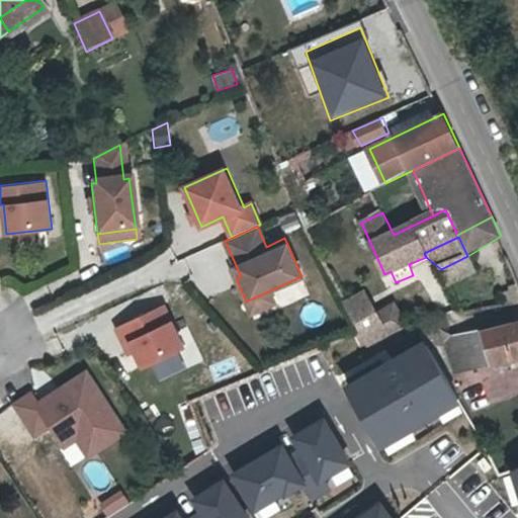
[(477,269),(469,255),(467,256),(441,269),(447,282),(477,269)]
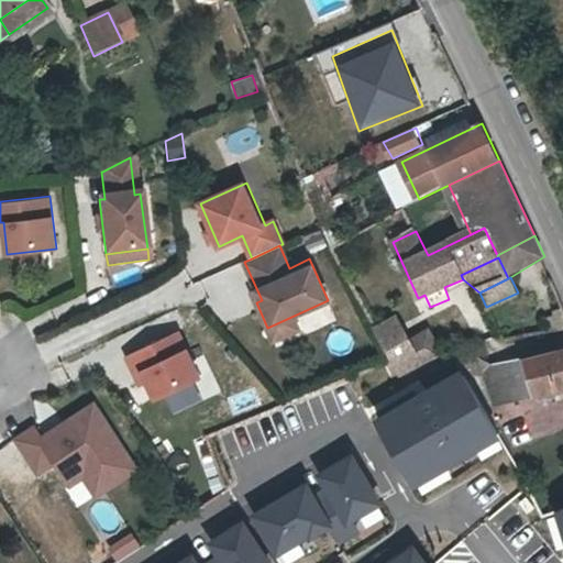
[(562,308),(554,309),(556,313),(547,316),(553,330),(562,327),(562,308)]
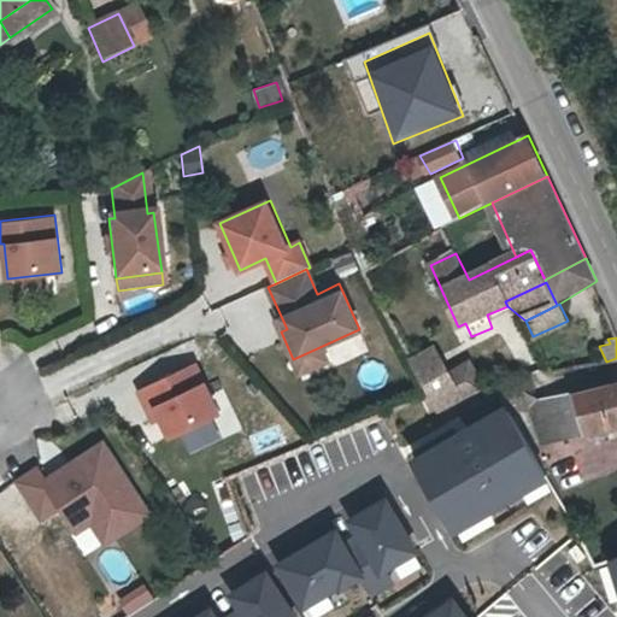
[(328,360),(321,347),(293,359),(300,374),(328,360)]
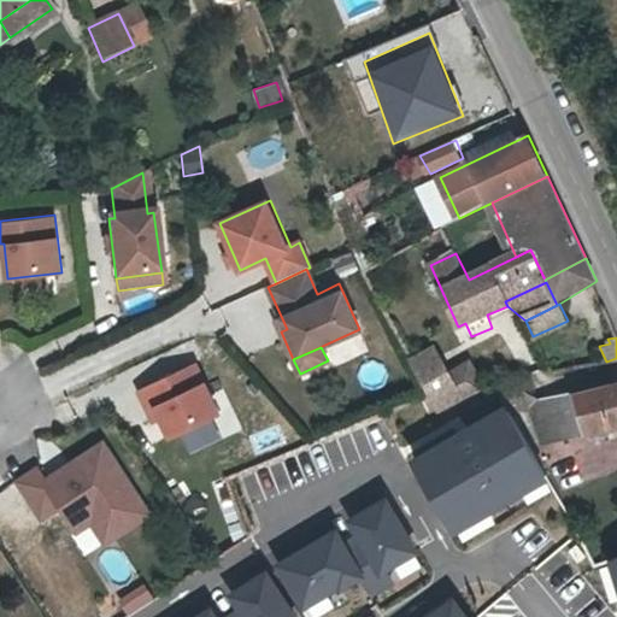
[(411,363),(423,383),(446,371),(435,351),(411,363)]
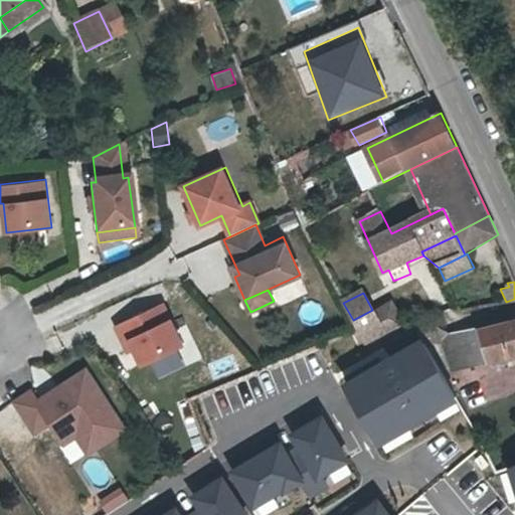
[(372,310),(384,334),(402,325),(390,301),(372,310)]
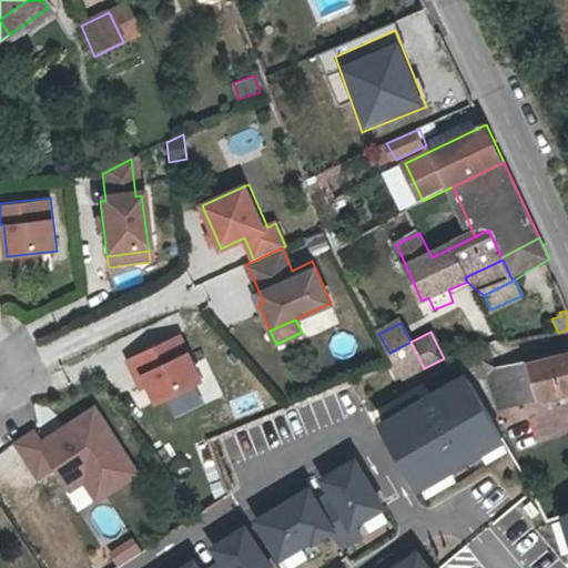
[(137,378),(143,375),(158,404),(202,383),(180,335),(129,361),(137,378)]
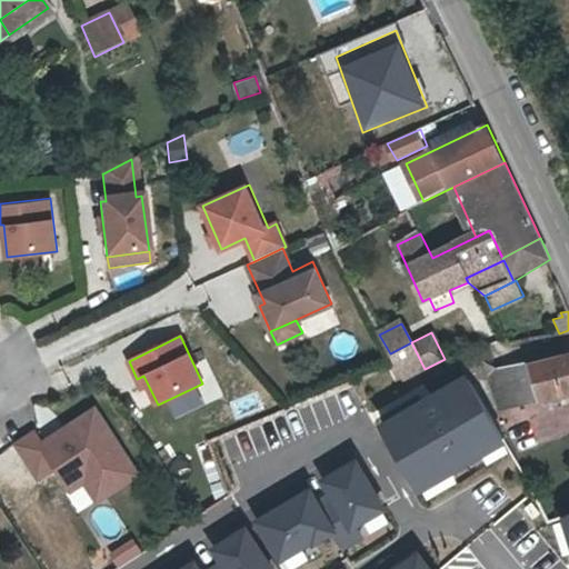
[(425,369),(411,342),(390,353),(403,380),(425,369)]
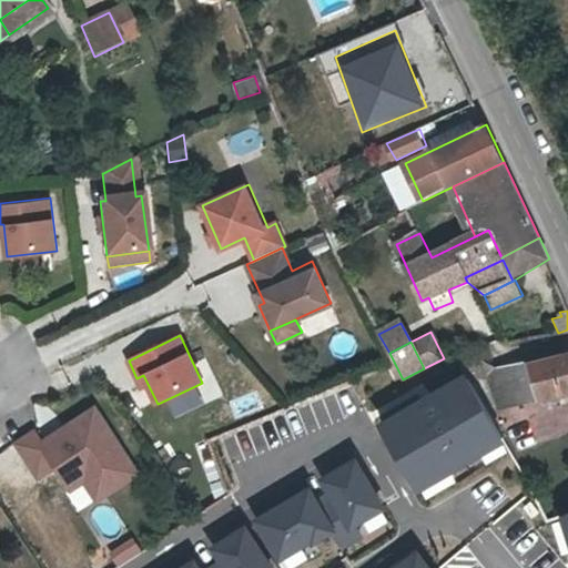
[(567,396),(567,347),(523,359),(534,405),(567,396)]
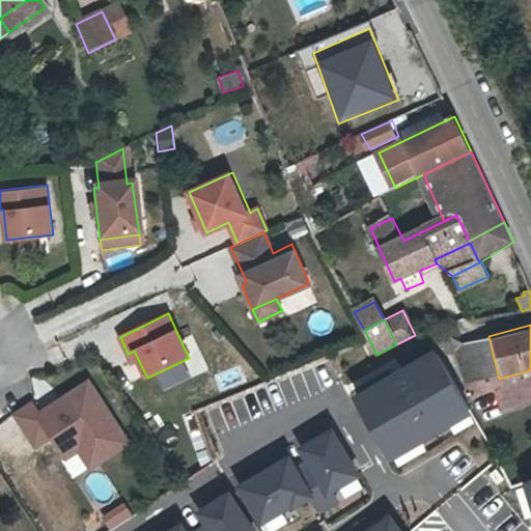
[(430,345),(350,391),(385,454),(467,410),(430,345)]
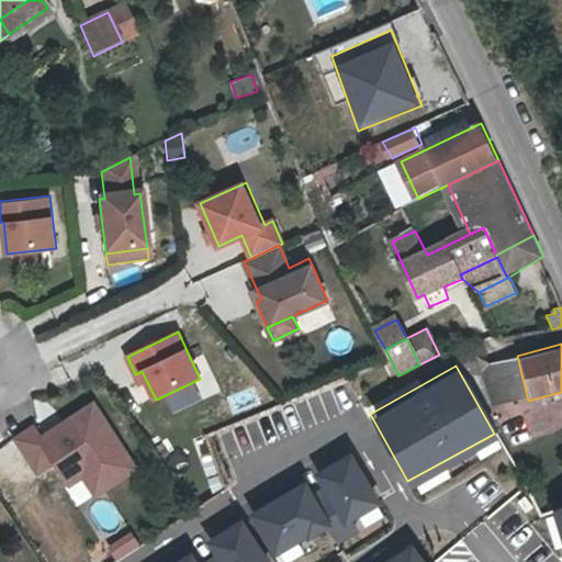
[(42,439),(34,427),(14,440),(36,474),(55,461),(64,475),(78,465),(85,475),(97,495),(136,469),(94,405),(42,439)]
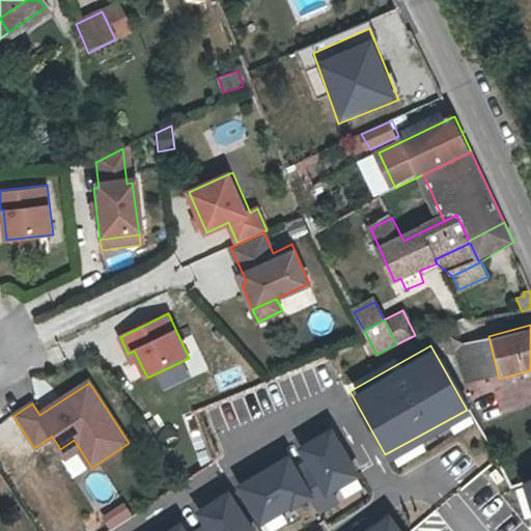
[(330,430),(298,450),(325,496),(358,477),(330,430)]
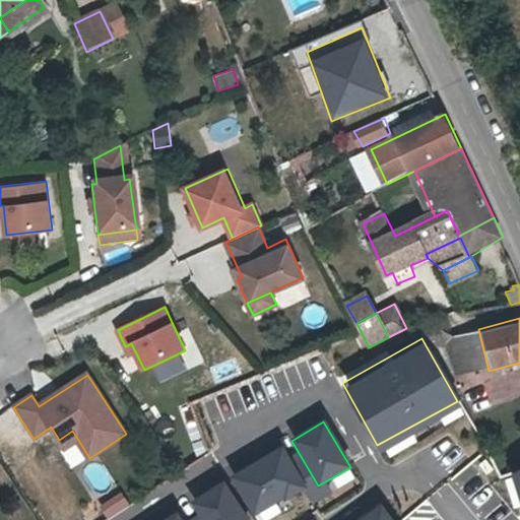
[(72,431),(59,440),(65,448),(78,440),(72,431)]
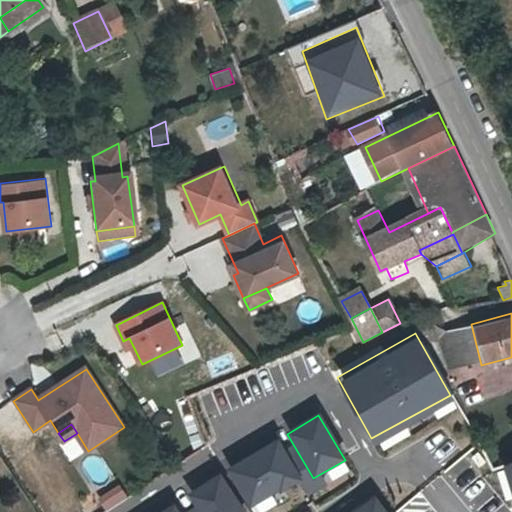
[(275,441),(230,466),(251,504),(297,478),(275,441)]
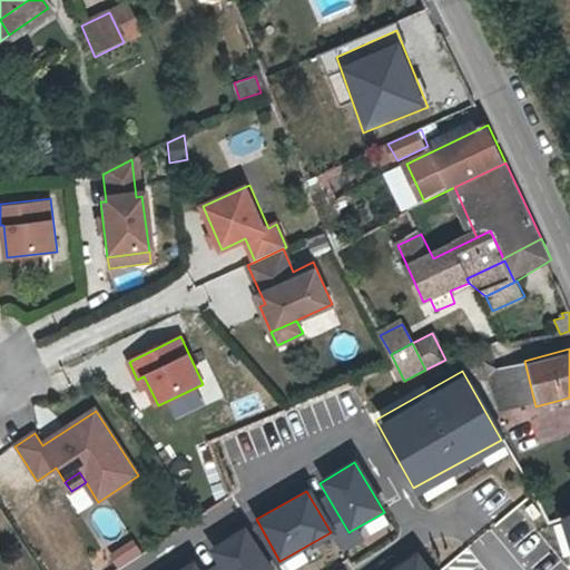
[(275,569),(244,522),(202,550),(214,569),(275,569)]
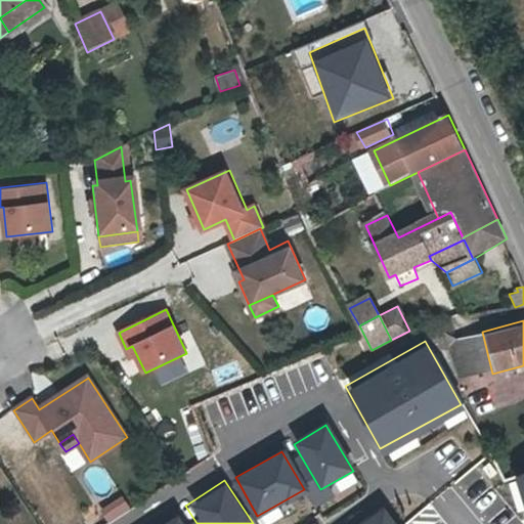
[(98,505),(104,520),(129,510),(122,493),(98,505)]
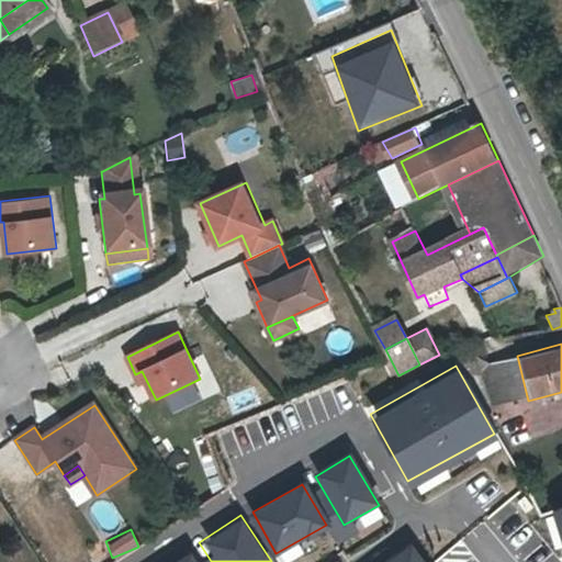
[(384,561),(428,561),(414,540),(384,561)]
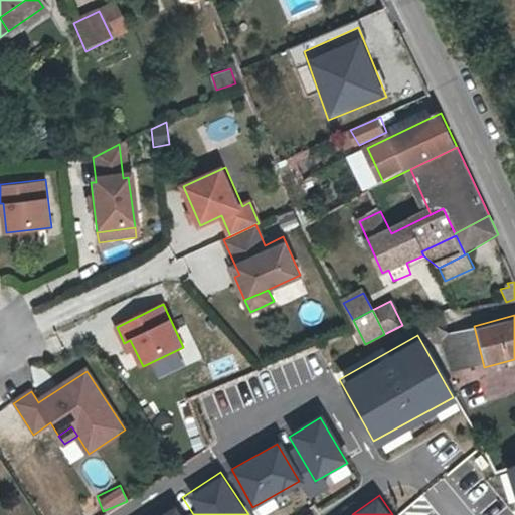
[(181,514),(173,502),(153,514),(181,514)]
